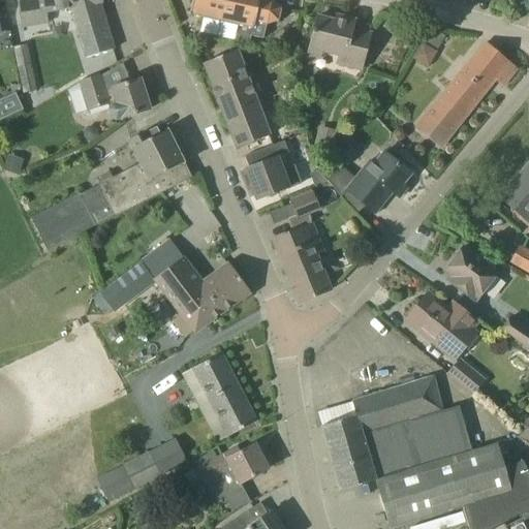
[(86,59),(114,50),(103,18),(106,17),(104,8),(101,9),(99,3),(103,3),(102,0),(17,0),(22,28),(48,24),(45,12),(70,8),(86,59)]
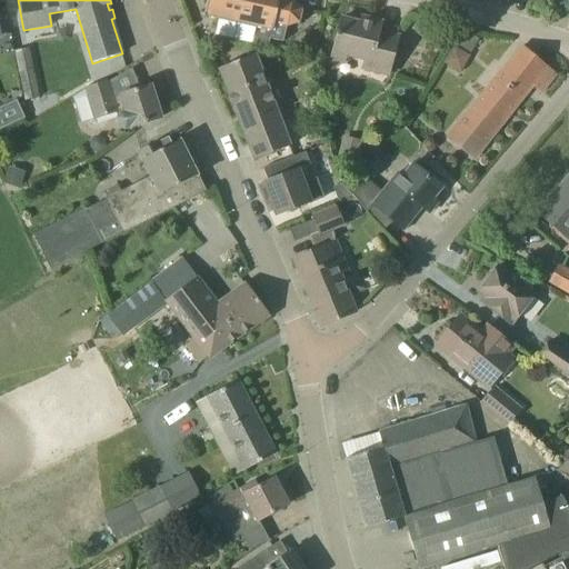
[(269,39),(270,39),(283,42),(287,27),(298,23),(299,25),(301,23),(299,21),(301,11),(303,11),(303,9),(301,9),(293,2),(295,0),(293,0),(291,0),(291,1),(290,1),(289,0),(207,0),(205,13),(202,15),(203,17),(206,16),(221,19),(220,21),(222,21),(223,19),(238,22),(237,25),(239,26),(240,23),(255,26),(253,28),(256,29),(256,27),(271,30),(269,39)]
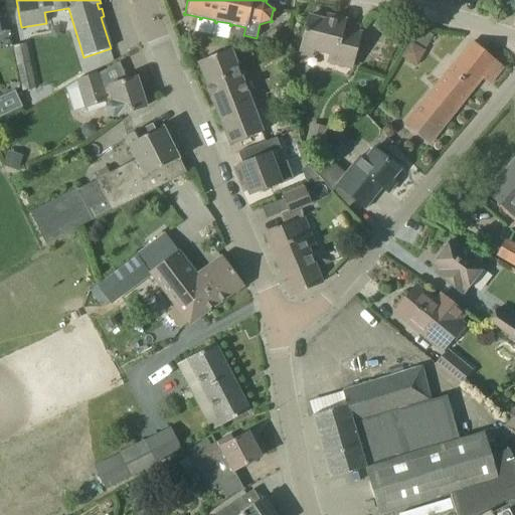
[(309,17),(301,46),(330,54),(328,62),(352,68),(361,33),(343,29),(345,21),(328,16),(326,21),(309,17)]
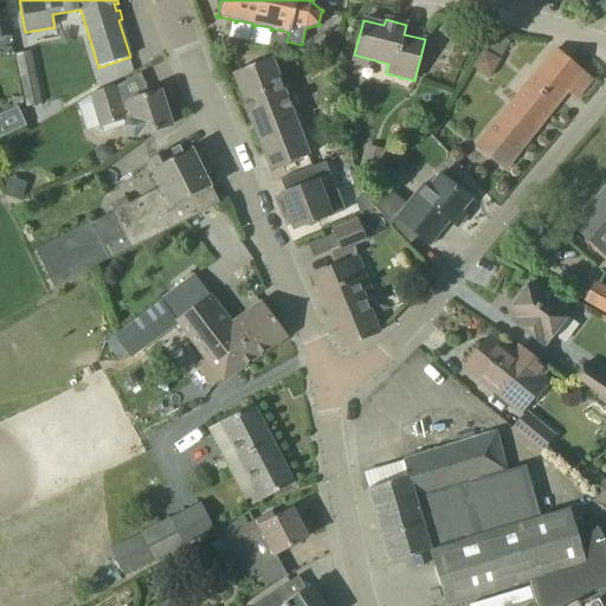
[(491,75),(498,58),(481,50),(472,66),(491,75)]
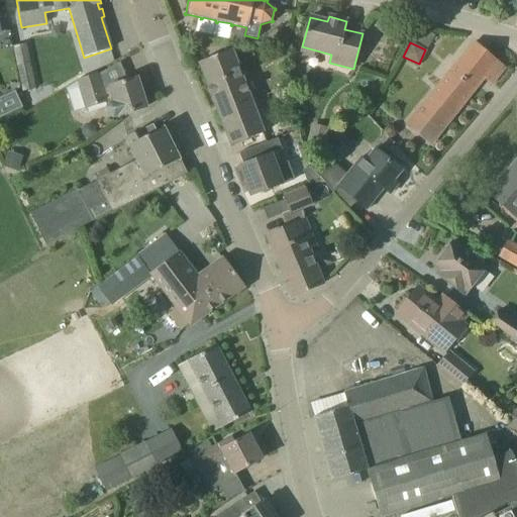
[(506,68),(486,50),(475,42),(405,126),(430,144),(484,78),(492,85),(506,68)]
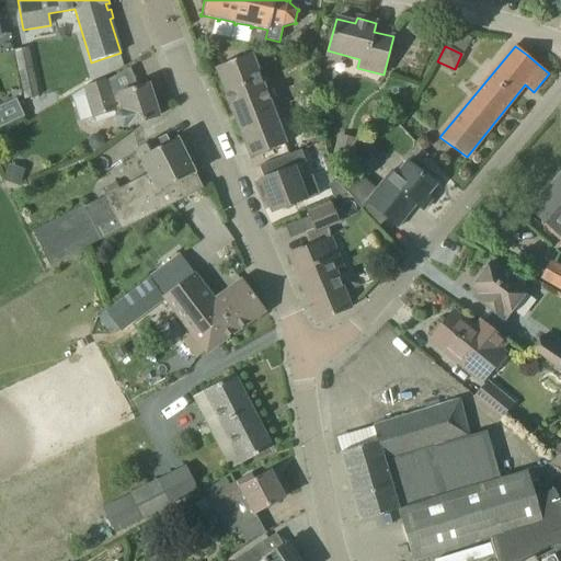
[(14,52),(25,98),(41,94),(30,47),(14,52)]
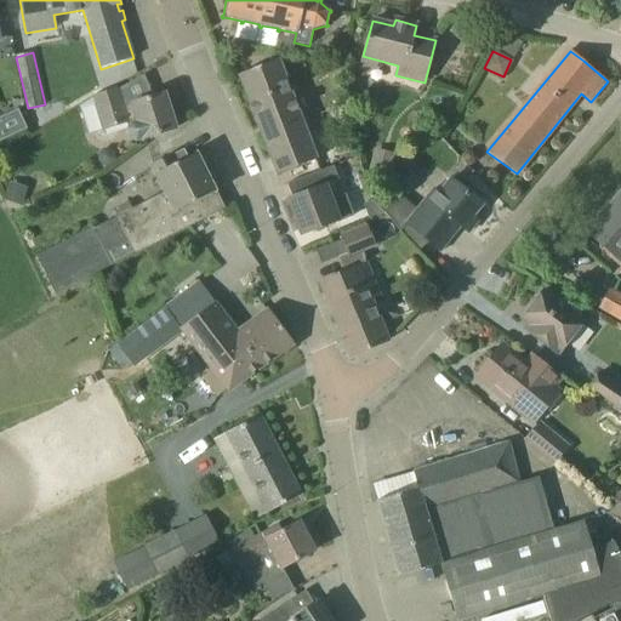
[(278,175),(320,159),(281,60),(239,75),(278,175)]
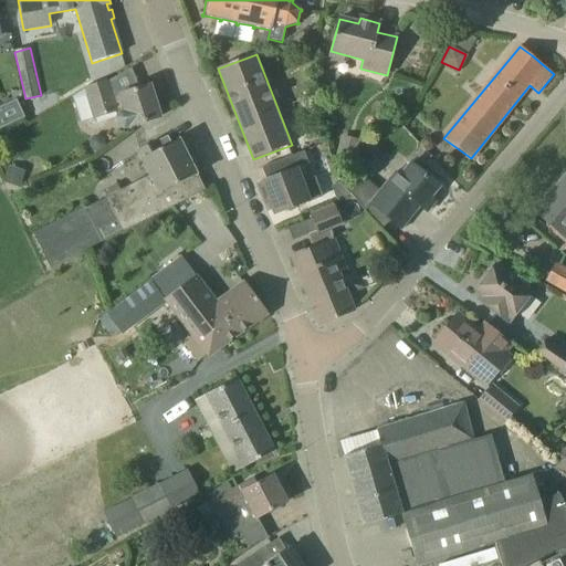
[(124,128),(130,126),(130,127),(159,117),(149,86),(121,95),(113,98),(107,82),(86,88),(95,118),(117,112),(116,111),(125,108),(126,112),(119,114),(117,117),(121,126),(124,128)]
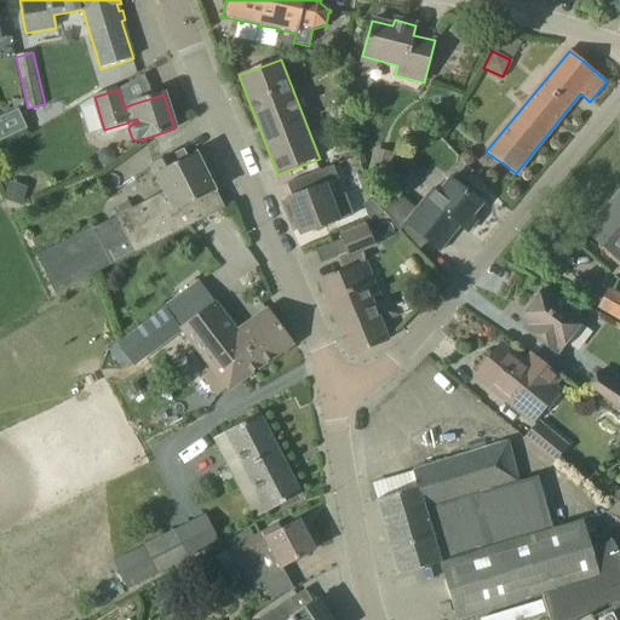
[(0,138),(29,128),(22,108),(0,115),(0,138)]
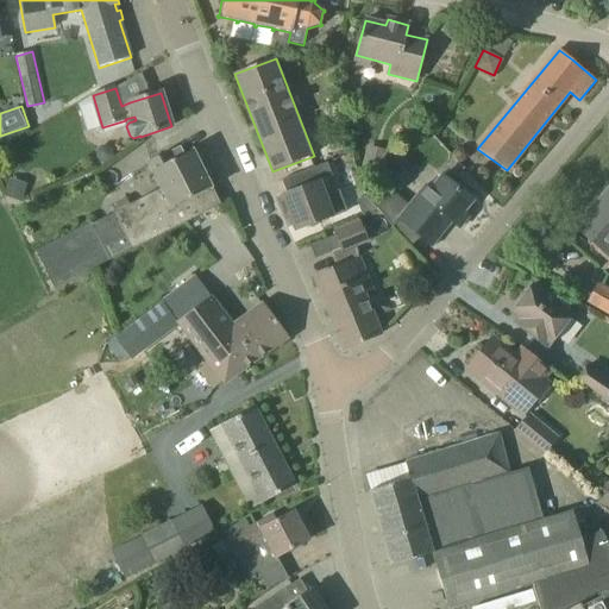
[(194,150),(184,155),(181,146),(170,152),(169,151),(148,162),(162,189),(130,205),(127,198),(115,203),(119,211),(114,213),(36,252),(54,288),(93,269),(132,250),(200,215),(221,205),(194,150)]
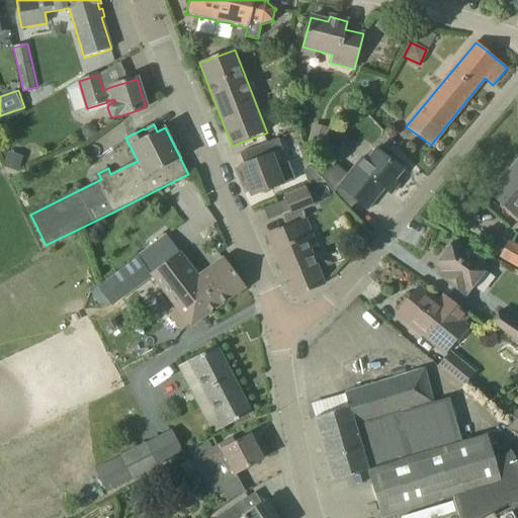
[(309,142),(324,146),(326,146),(330,128),(312,124),(308,142),(309,142)]
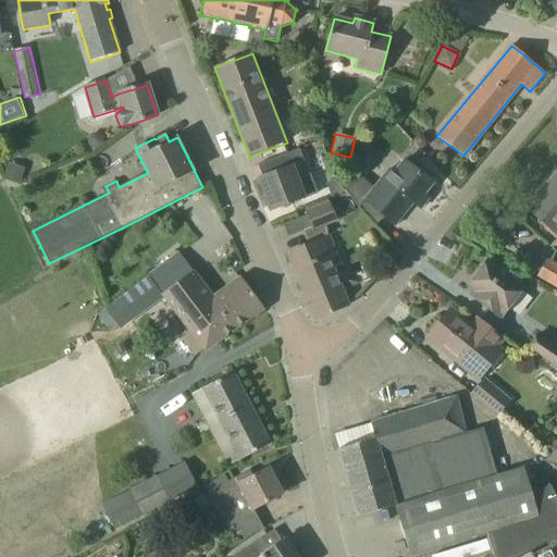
[(300,164),(305,162),(299,149),(258,165),(262,177),(258,178),(271,211),(305,198),(298,180),(306,176),(300,164)]
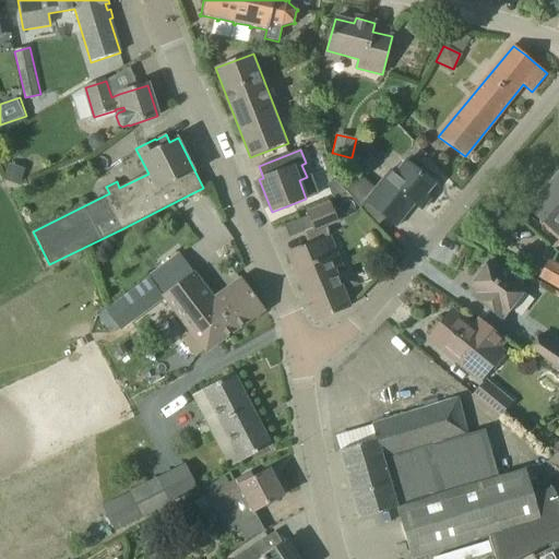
[(415,204),(421,210),(430,200),(426,197),(435,185),(405,162),(394,175),(390,171),(376,189),(348,167),(337,181),(346,191),(361,210),(367,202),(397,226),(415,204)]
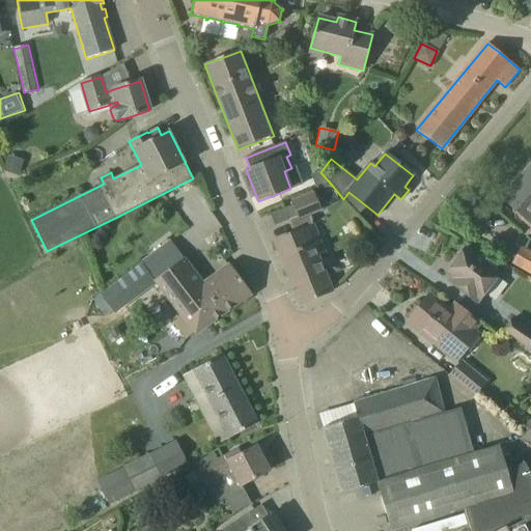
[(9,155),(4,171),(20,175),(24,160),(9,155)]
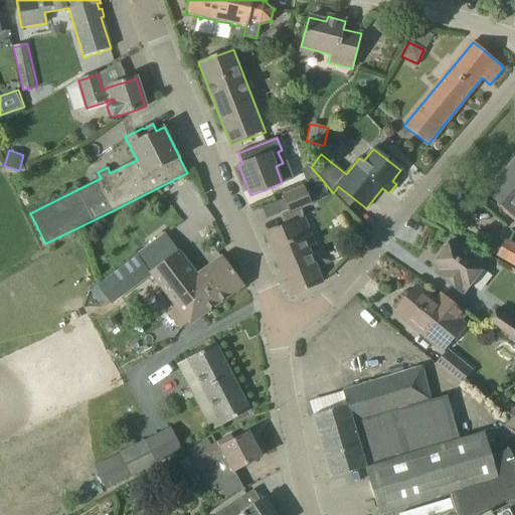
[(514,162),(488,193),(514,214),(514,212),(514,162)]
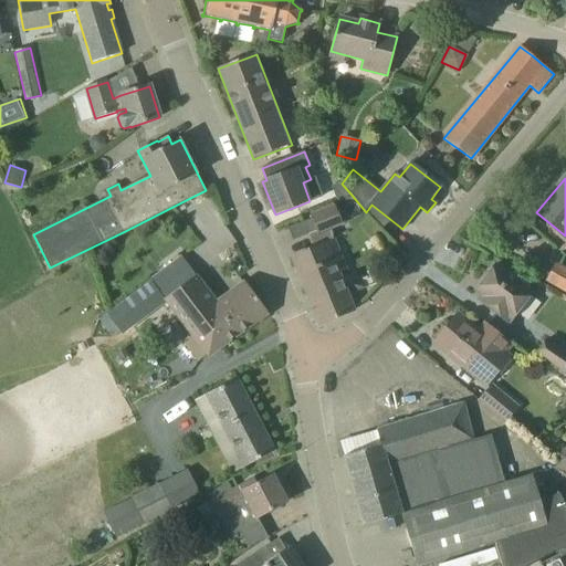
[(328,243),(328,230),(342,224),(334,206),(312,216),(318,232),(310,236),(314,249),(293,258),(296,266),(321,325),(354,311),(337,272),(345,269),(334,241),(328,243)]
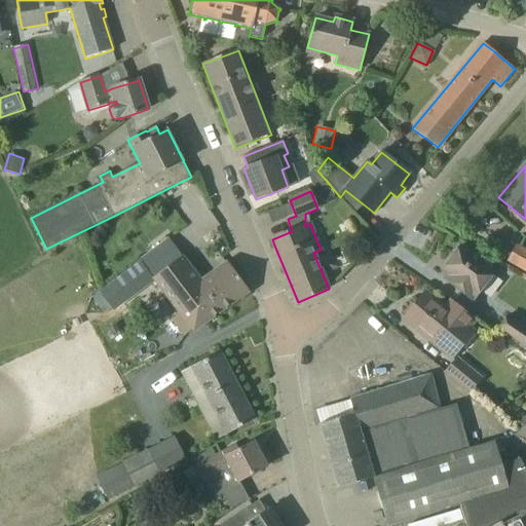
[(183,258),(171,240),(170,239),(156,249),(115,280),(129,299),(154,279),(173,304),(201,283),(183,258)]
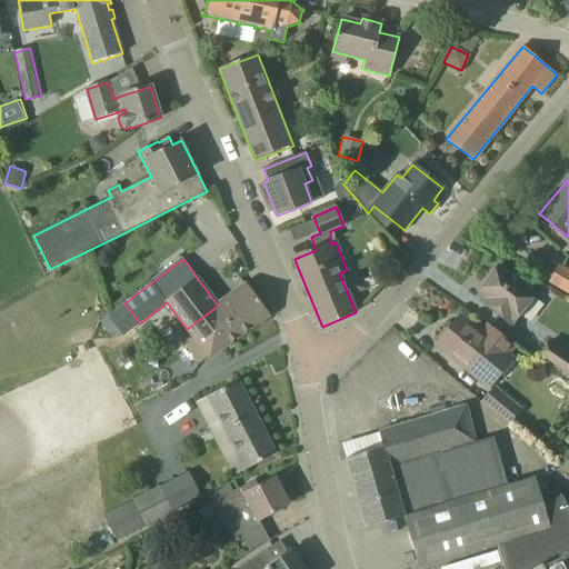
[(511,326),(536,295),(499,266),(478,293),(482,297),(479,301),(511,326)]
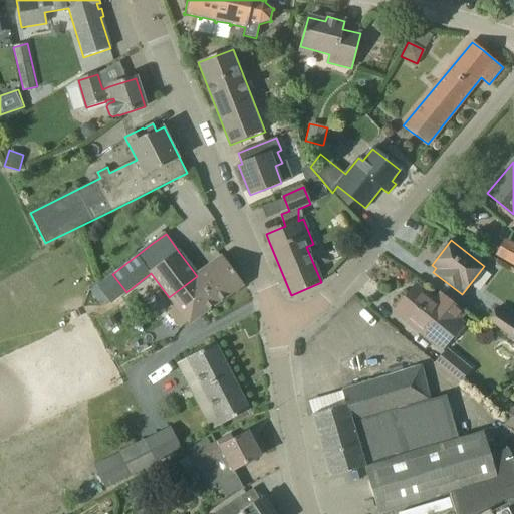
[(513,246),(505,241),(498,254),(513,263),(513,246)]
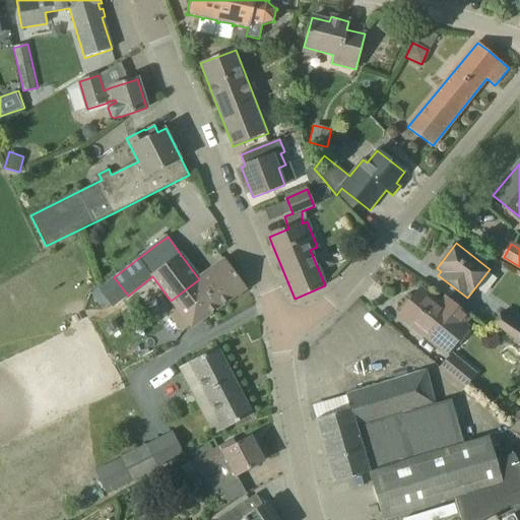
[(180,312),(172,317),(183,332),(191,325),(192,325),(244,289),(245,288),(224,260),(199,279),(171,301),(180,312)]
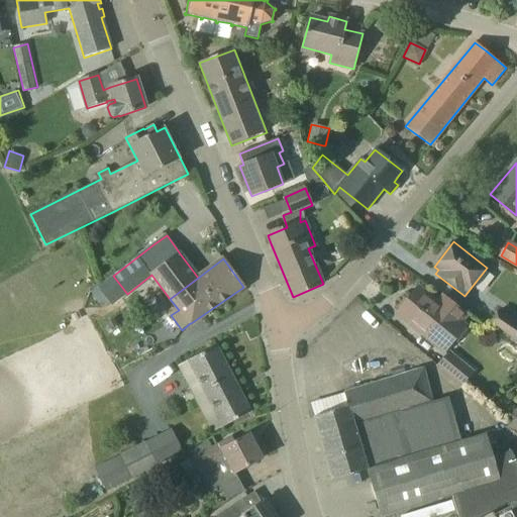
[(396,314),(443,352),(472,318),(443,296),(437,303),(418,287),(396,314)]
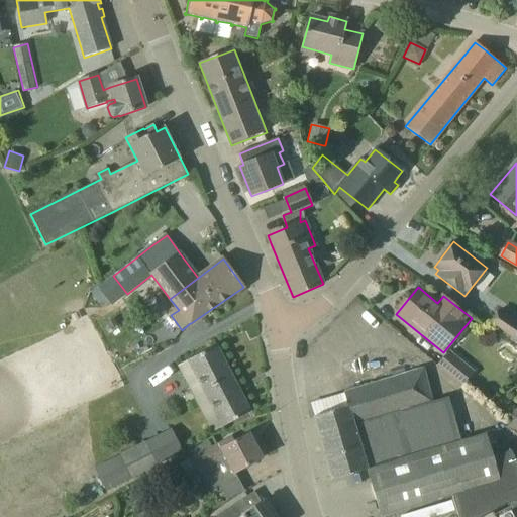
[(516,344),(516,321),(499,310),(489,324),(516,344)]
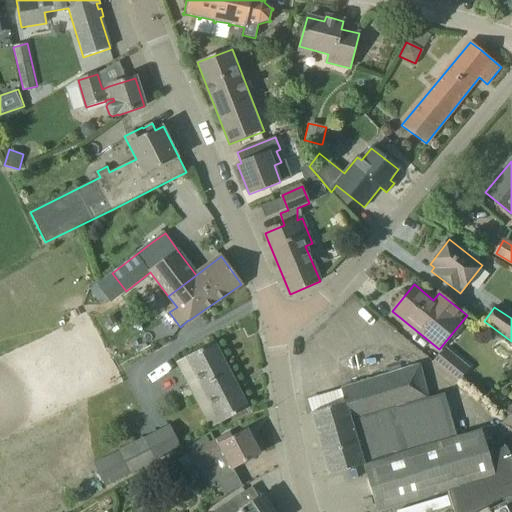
[(210,429),(218,424),(249,408),(215,342),(176,362),(210,429)]
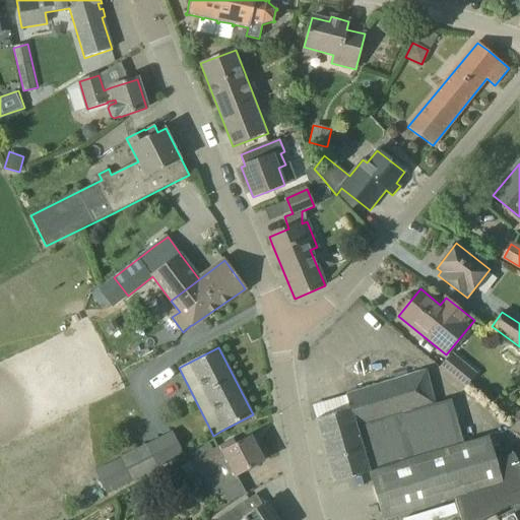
[(452,354),(441,369),(464,388),(475,374),(452,354)]
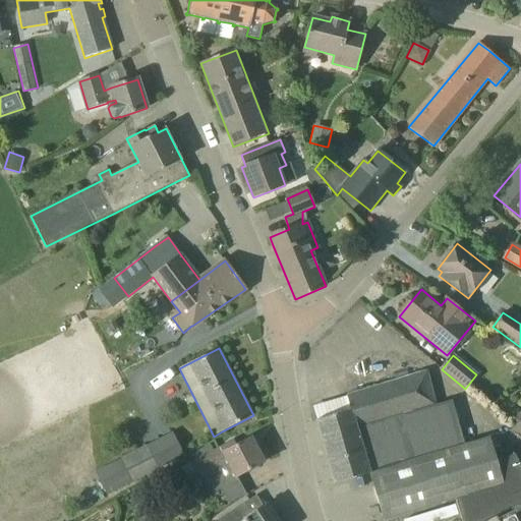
[(520,520),(520,466),(515,455),(496,461),(488,438),(464,445),(452,401),(437,405),(426,372),(347,396),(351,410),(316,420),(335,483),(370,473),(385,520),(456,499),(462,520),(520,520)]
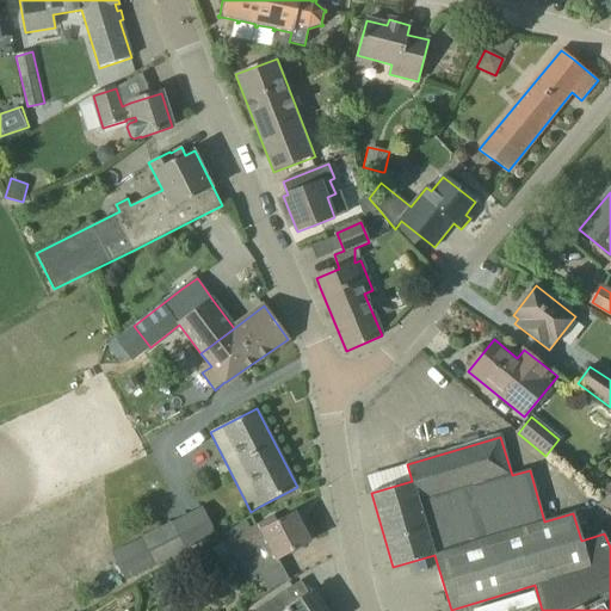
[(610,480),(596,498),(610,510),(610,480)]
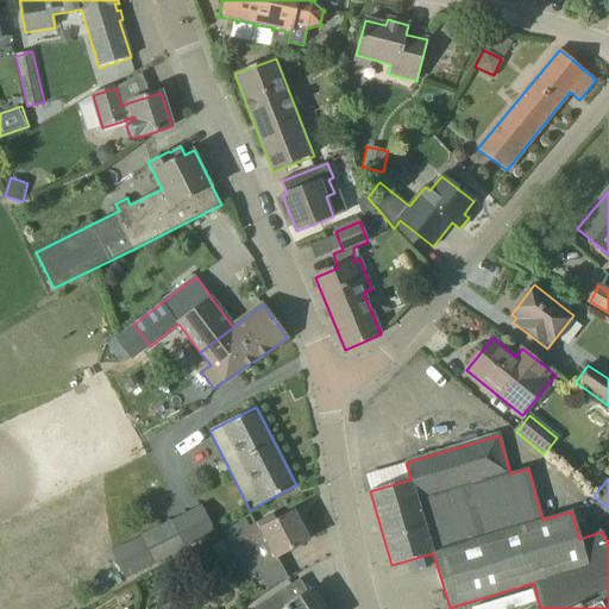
[(159,498),(170,521),(140,535),(155,564),(187,548),(174,522),(200,509),(188,484),(159,498)]
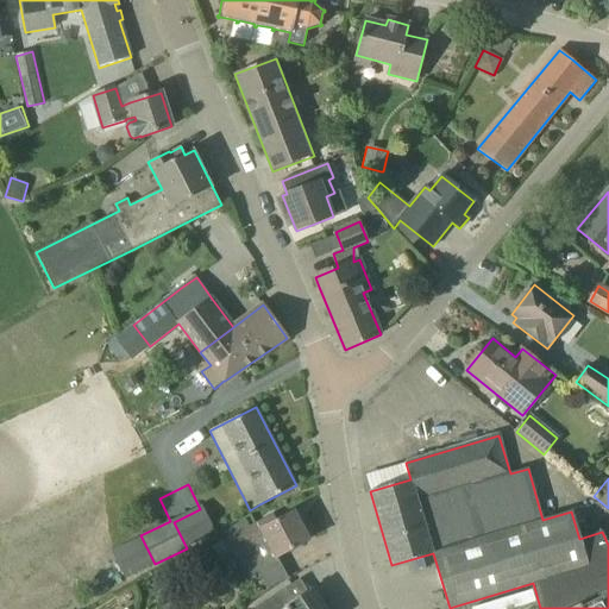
[(250,544),(264,535),(276,558),(308,540),(307,537),(308,534),(303,526),(300,525),(294,513),(276,521),(274,516),(228,540),(240,560),(255,553),(250,544)]
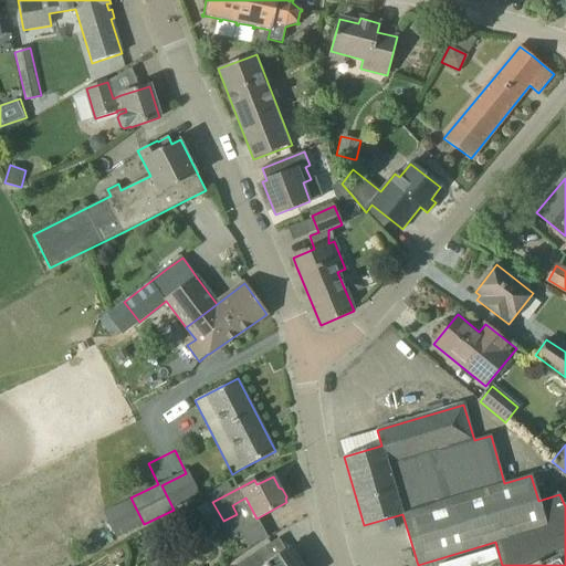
[(273,542),(237,565),(303,565),(292,547),(281,555),(273,542)]
